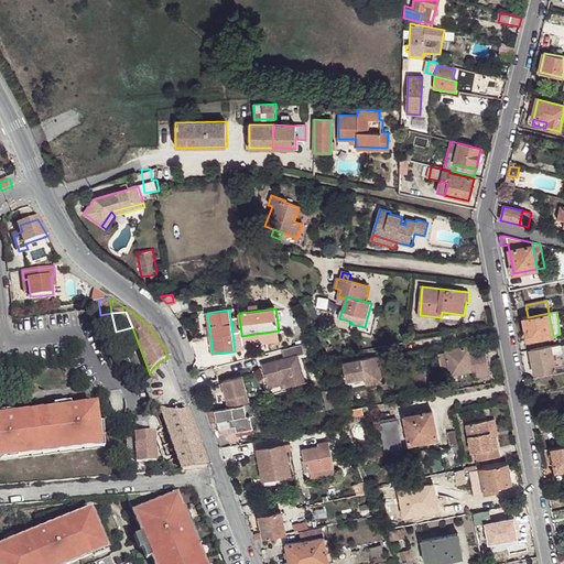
[(553,336),(549,313),(528,317),(522,318),(524,329),(527,329),(529,340),(544,337),(549,336),(553,336)]
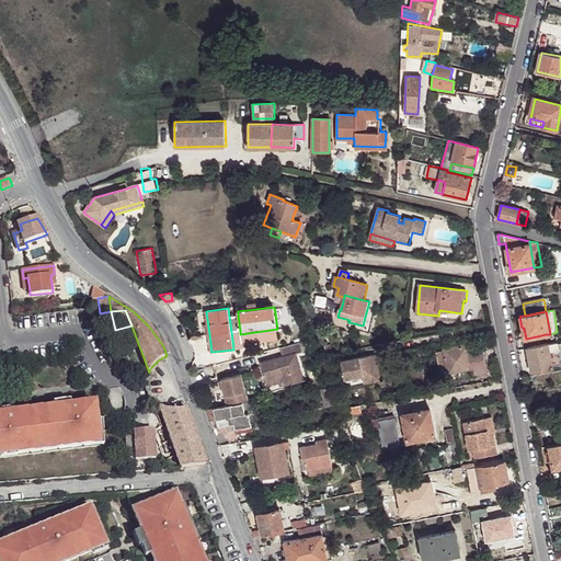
[(238,316),(229,317),(231,332),(240,331),(238,316)]
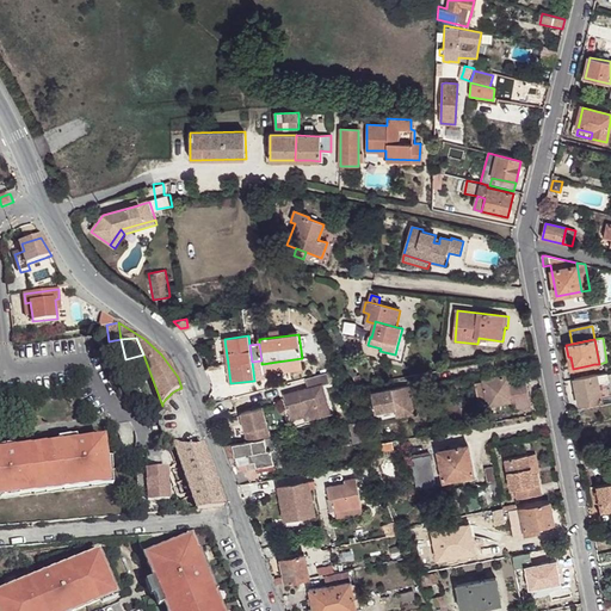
[(302,358),(261,364),(263,374),(303,369),(302,358)]
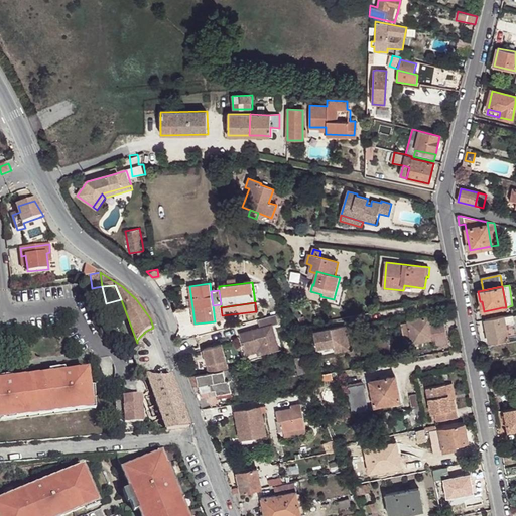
[(251,331),(238,334),(242,351),(259,346),(261,355),(277,350),(271,326),(277,324),(274,315),(256,320),(258,329),(256,330),(257,333),(252,334),(251,331)]
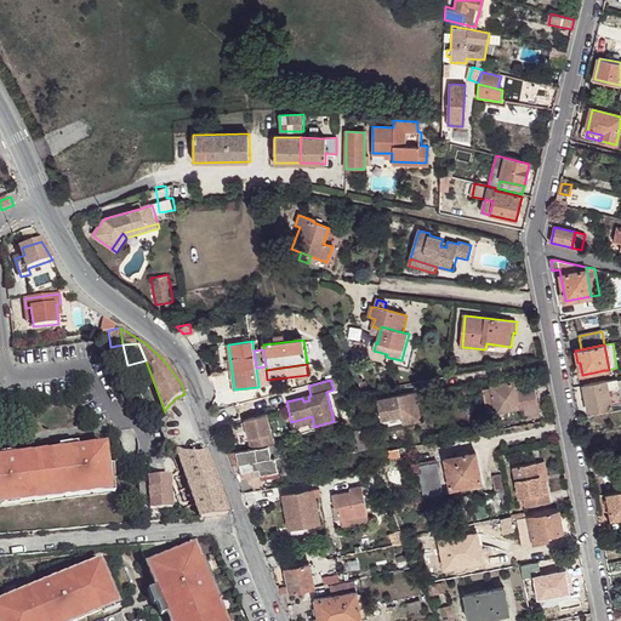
[(607,382),(605,381),(584,385),(588,411),(611,408),(610,406),(620,405),(620,402),(620,394),(609,397),(608,389),(619,387),(617,380),(607,382)]
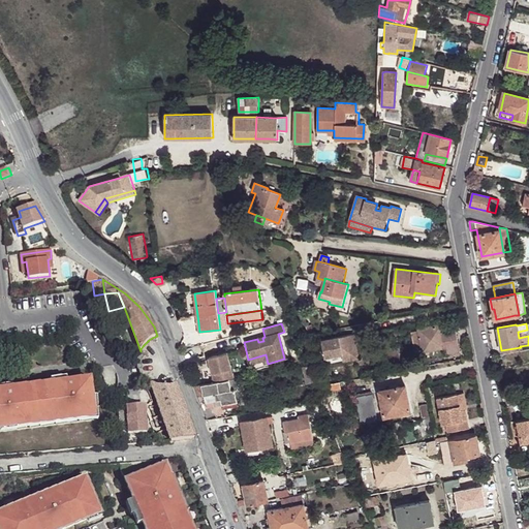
[(440,325),(419,329),(419,330),(410,332),(414,352),(424,350),(423,351),(444,347),(446,354),(460,351),(456,330),(442,333),(440,325)]
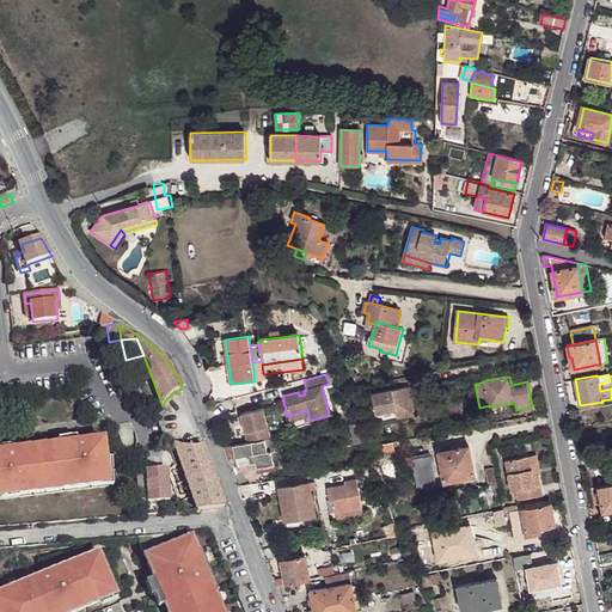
[(408,398),(412,397),(410,386),(372,393),(375,412),(395,409),(397,417),(415,414),(414,403),(409,404),(408,398)]
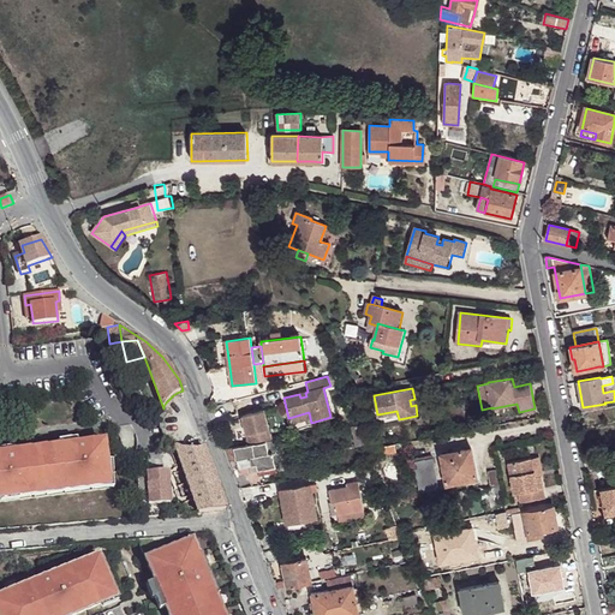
[(263,412),(242,418),(249,443),(269,440),(263,412)]
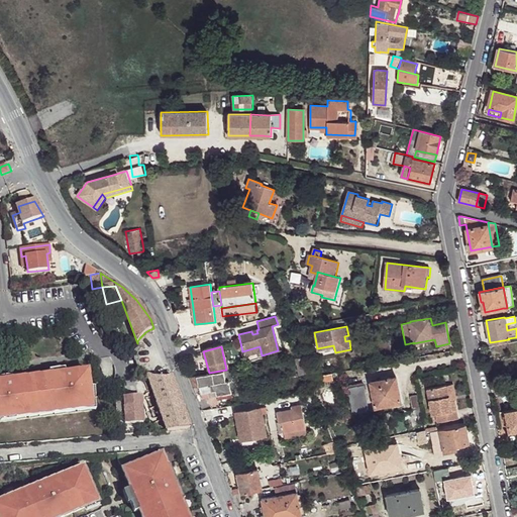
[(260,346),(242,351),(244,355),(255,352),(256,356),(262,355),(260,346)]
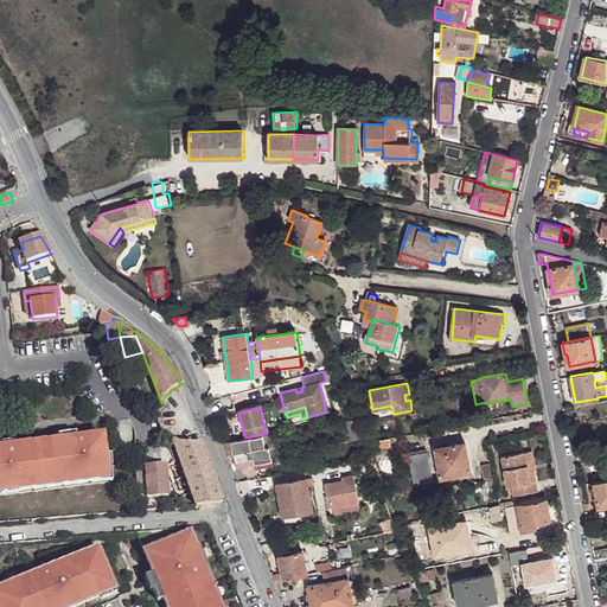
[(363,438),(357,419),(346,422),(350,441),(363,438)]
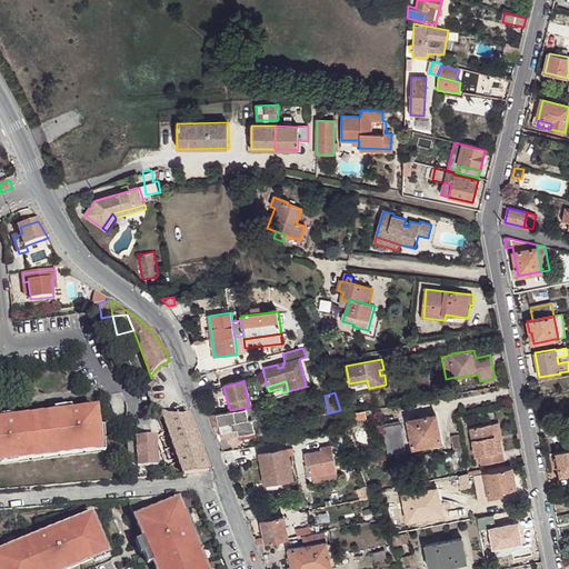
[(59,411),(32,412),(33,448),(61,447),(61,448),(80,447),(80,446),(103,445),(103,430),(102,409),(85,410),(85,409),(59,410),(59,411)]
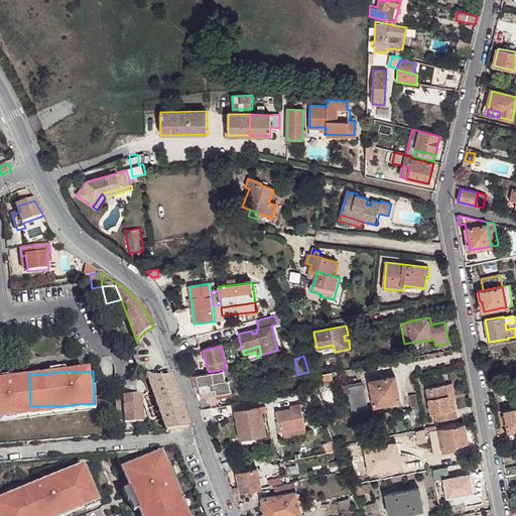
[(223,371),(188,377),(201,409),(218,406),(215,394),(229,392),(227,381),(225,381),(223,371)]
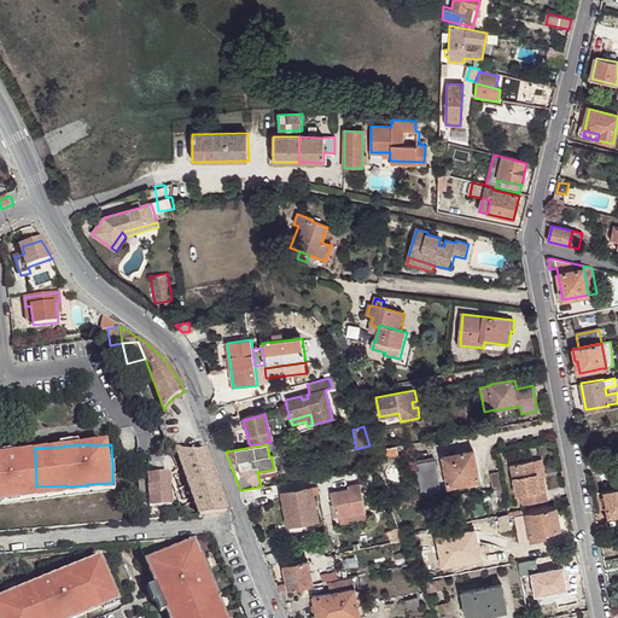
[(205,512),(228,511),(204,448),(197,449),(193,450),(187,450),(182,448),(176,445),(176,449),(179,454),(185,471),(186,474),(191,488),(192,490),(199,513),(205,512)]
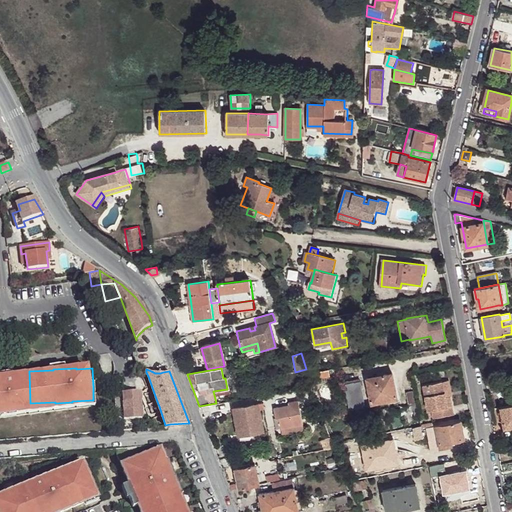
[(29,371),(0,372),(0,409),(2,410),(2,405),(17,404),(17,409),(31,408),(30,403),(29,371)]
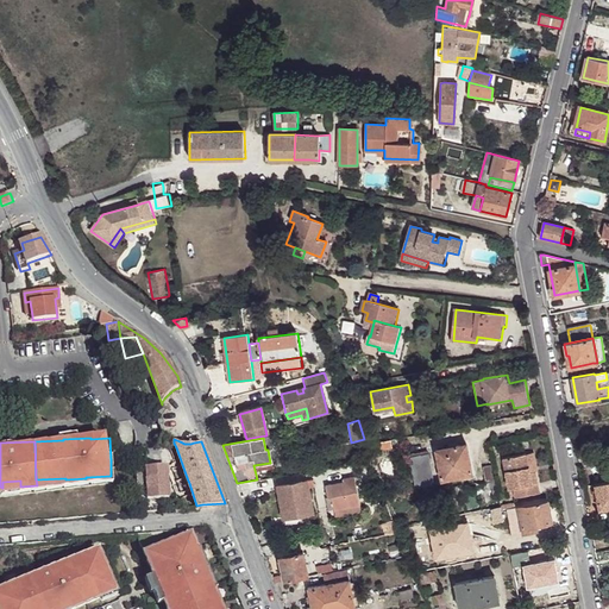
[(381,443),(370,444),(372,453),(383,452),(383,449),(381,443)]
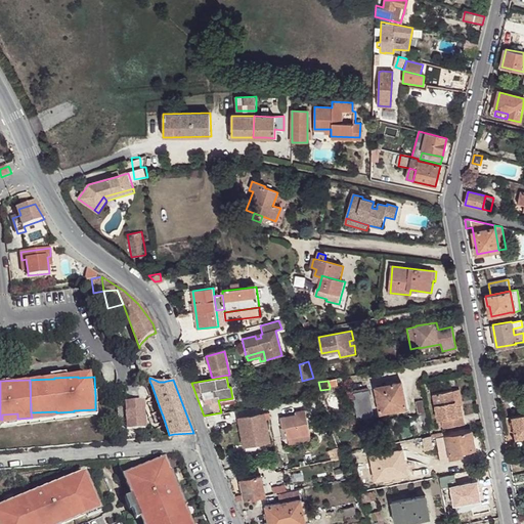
[(375,387),(380,412),(406,407),(401,382),(375,387)]
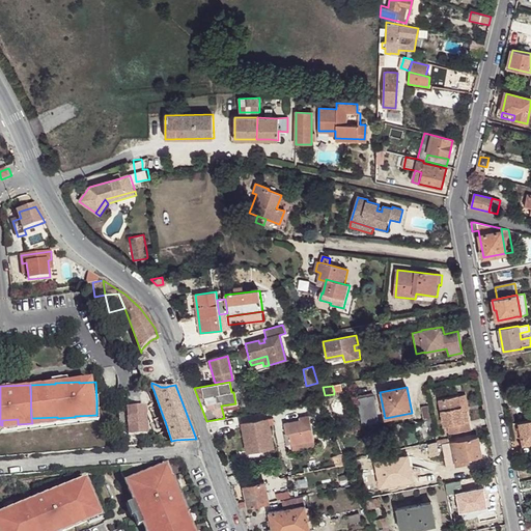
[(466,394),(459,396),(464,412),(469,411),(466,394)]
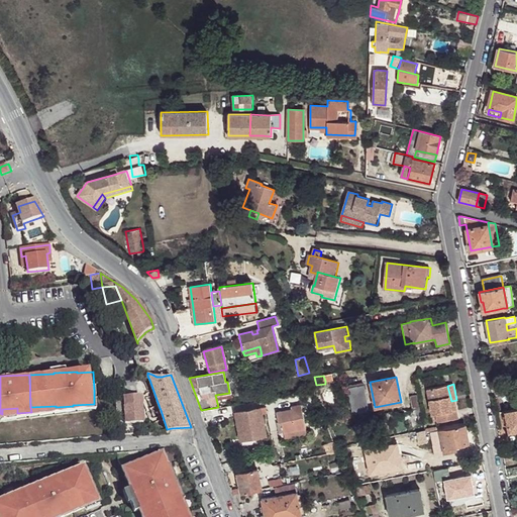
[(347,388),(352,414),(369,410),(364,385),(347,388)]
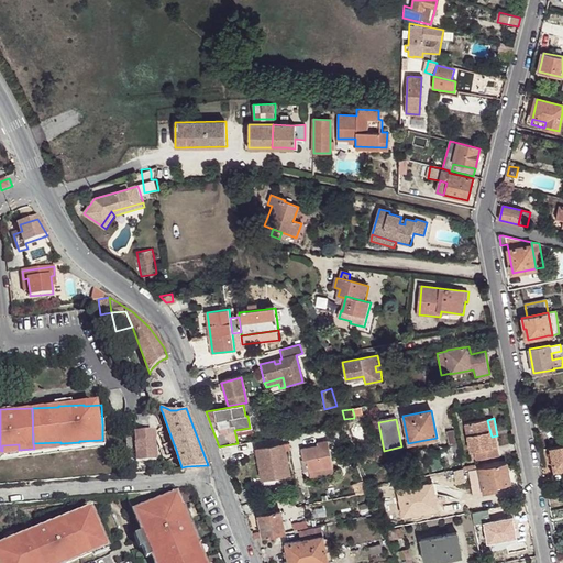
[(492,437),(487,420),(464,423),(470,452),(474,451),(476,460),(499,455),(497,435),(492,437)]
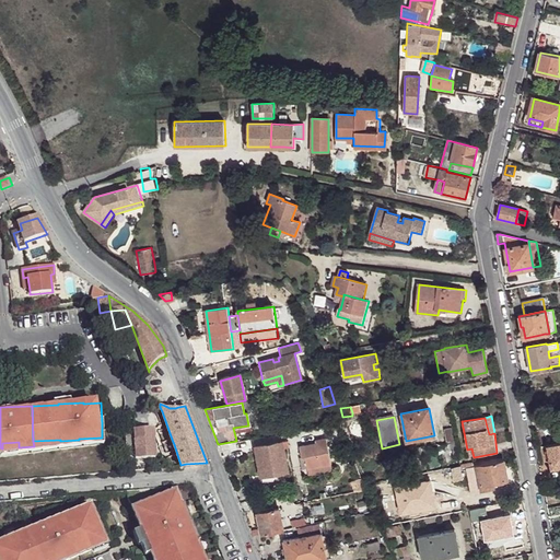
[(353,439),(360,438),(360,432),(358,432),(357,424),(349,427),(350,433),(352,433),(353,439)]
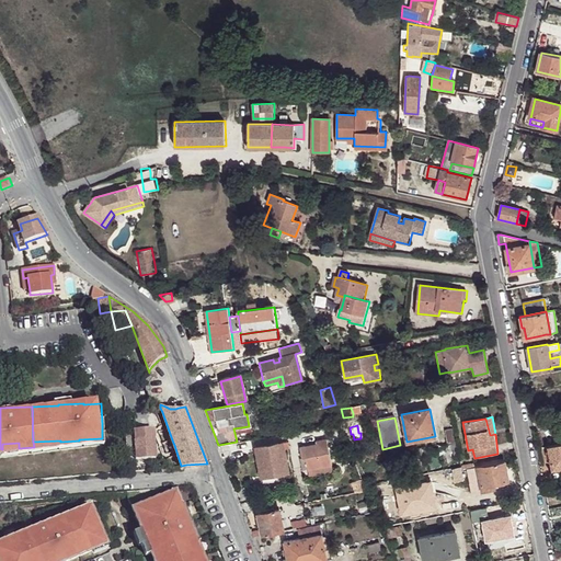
[(447,434),(449,449),(456,448),(453,433),(451,428),(446,430),(447,434)]
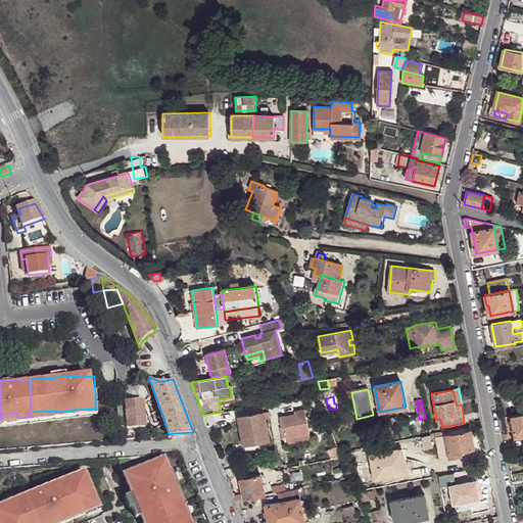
[(115,402),(117,431),(146,429),(144,400),(115,402)]
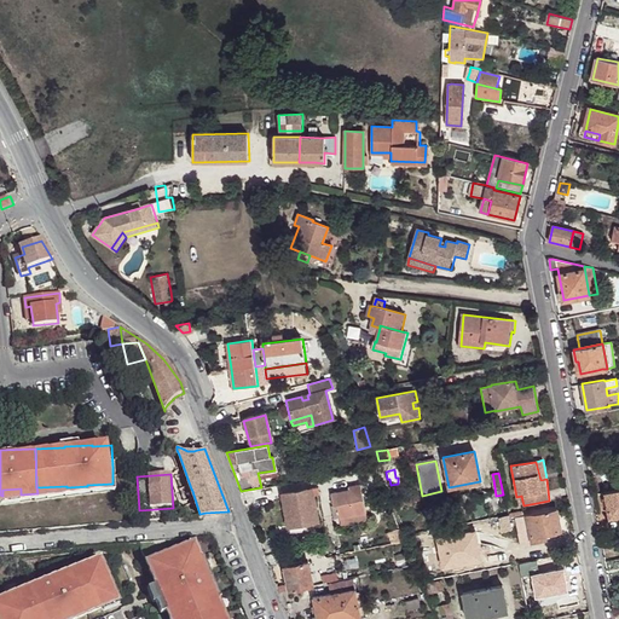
[(339,516),(365,512),(360,484),(348,485),(348,489),(330,492),(333,503),(333,504),(336,504),(339,516)]
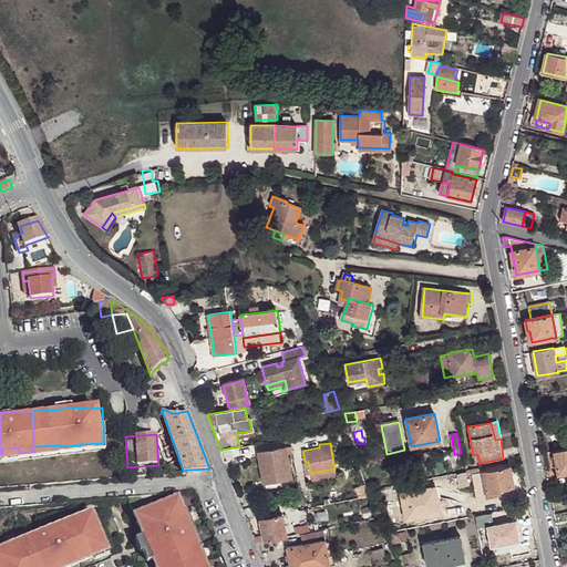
[(290,477),(286,447),(258,452),(264,482),(290,477)]
